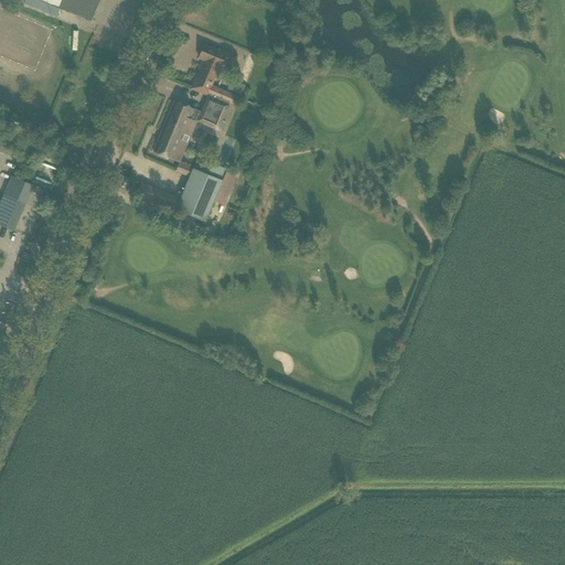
[(41,0),(80,16),(91,20),(98,0),(41,0)]
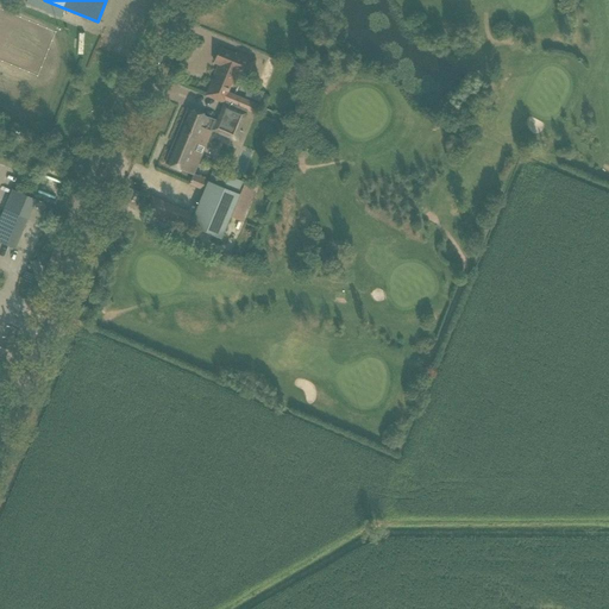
[(248,111),(252,112),(256,104),(228,93),(236,73),(246,77),(248,74),(250,74),(256,60),(237,51),(236,54),(231,52),(220,48),(214,62),(219,64),(214,74),(217,75),(214,81),(213,80),(206,95),(217,100),(223,102),(224,102),(225,101),(248,111)]
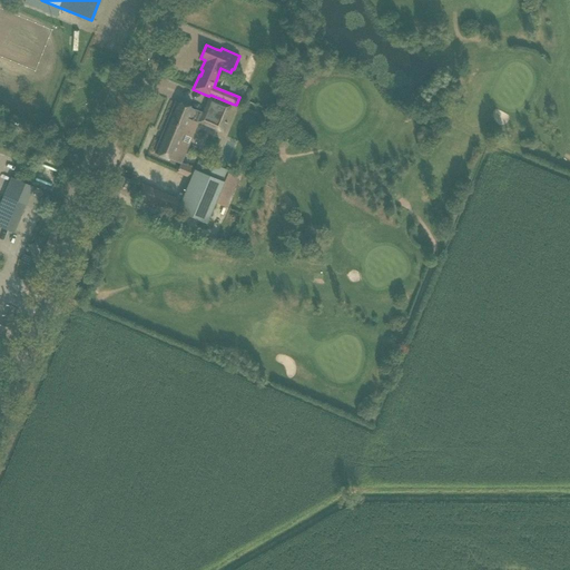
[(176,102),(155,154),(180,165),(195,129),(198,123),(196,123),(197,121),(190,119),(194,110),(186,107),(176,102)]
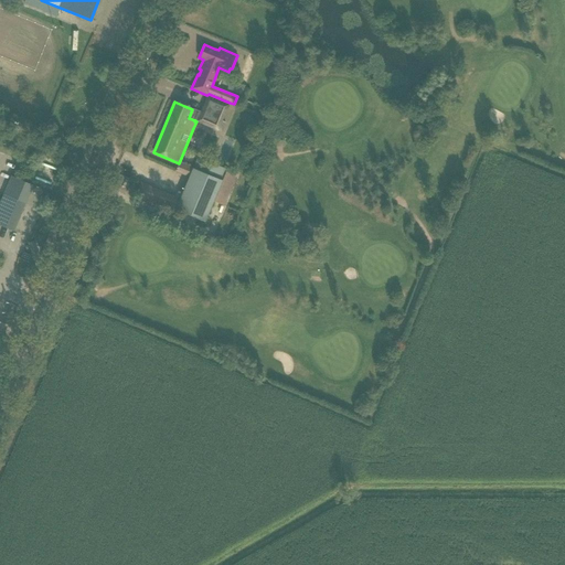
[(189,179),(176,209),(205,222),(213,202),(224,205),(236,177),(226,172),(227,170),(198,158),(193,167),(181,162),(176,172),(189,179)]
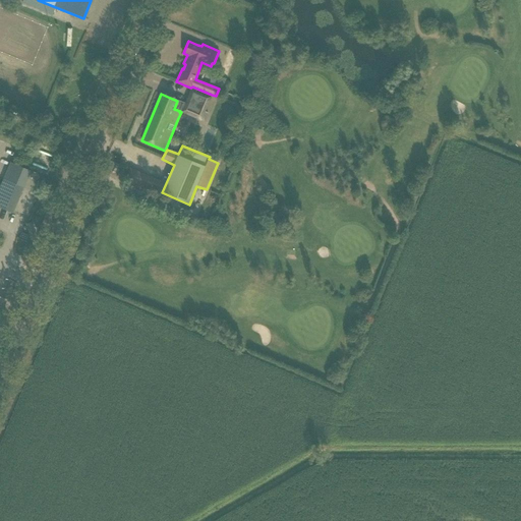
[(11,163),(0,187),(0,207),(11,213),(30,171),(11,163)]
